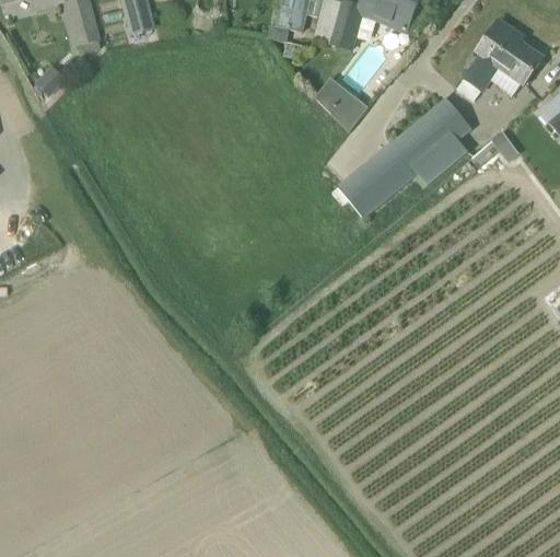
[(65,0),(76,45),(80,44),(96,39),(85,0),(65,0)]
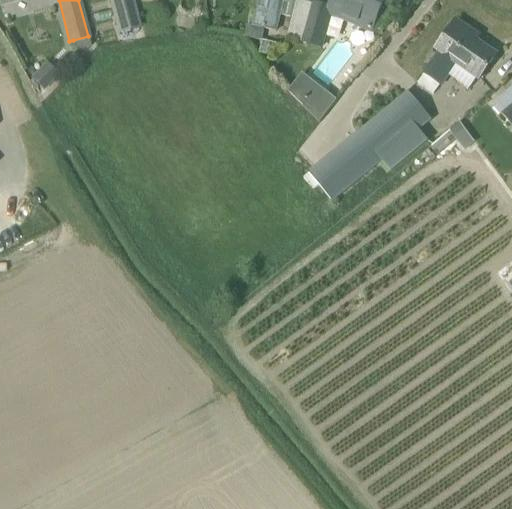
[(110,0),(119,30),(138,25),(131,0),(110,0)]
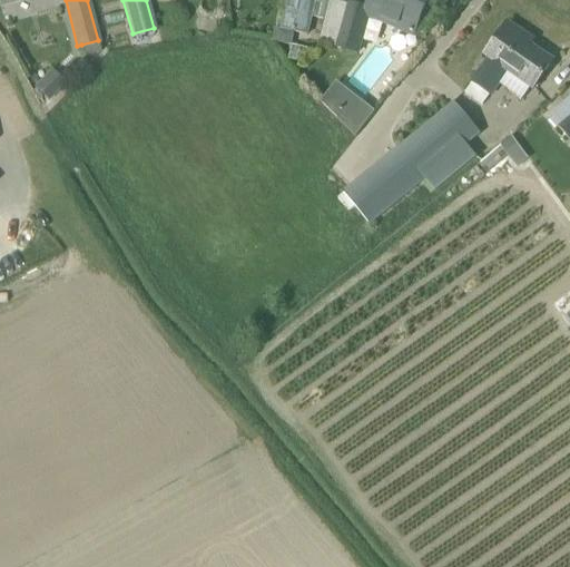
[(286,0),(281,26),(300,30),(307,32),(311,13),(313,0),(286,0)]
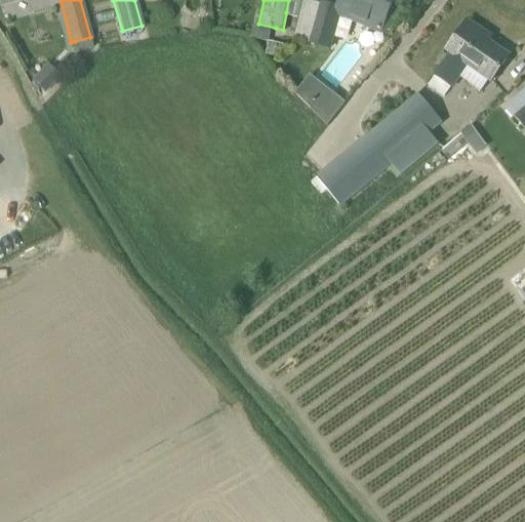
[(299,15),(294,36),(310,39),(321,1),(317,0),(303,0),(299,15)]
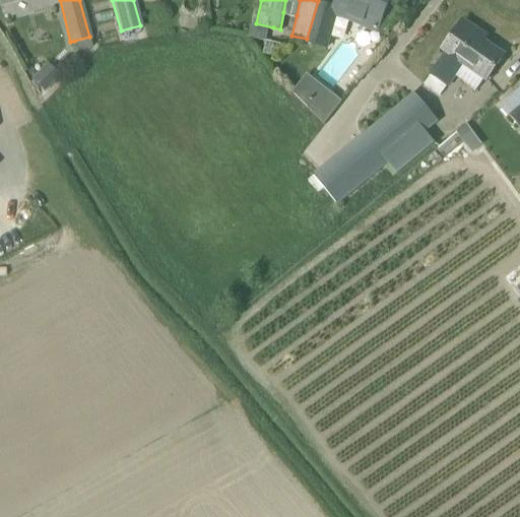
[(336,0),(334,5),(318,1),(307,39),(307,40),(326,46),(335,11),(348,17),(355,3),(383,14),(384,12),(391,15),(395,17),(402,2),(398,0),(336,0)]
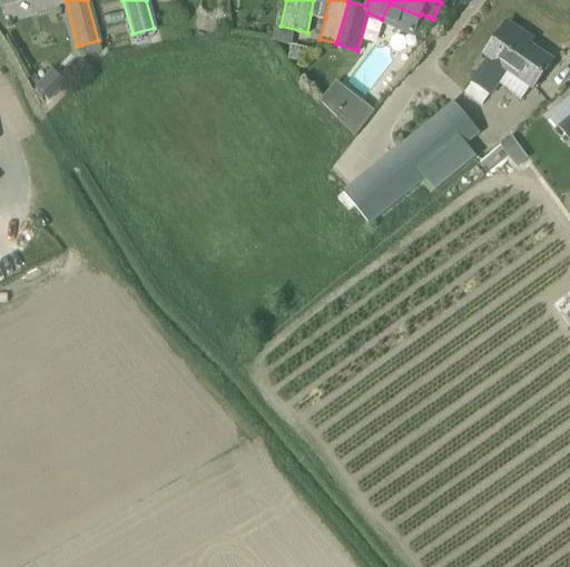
[(533,86),(552,58),(529,42),(532,37),(508,20),(484,52),(489,56),(472,79),(491,91),(508,68),(533,86)]
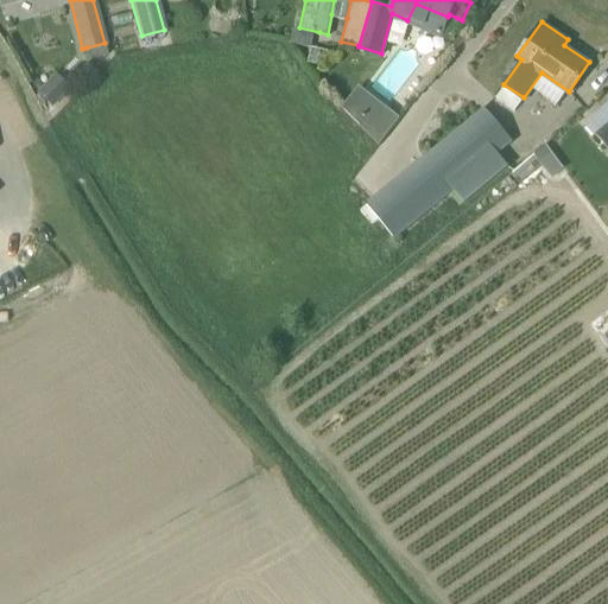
[(310,45),(306,61),(317,63),(321,48),(310,45)]
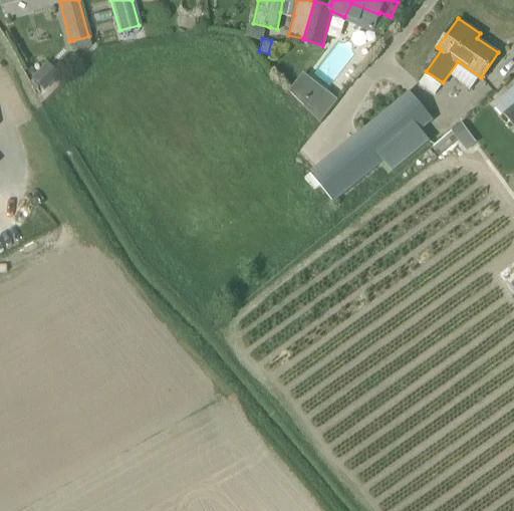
[(30,76),(42,89),(59,73),(46,60),(30,76)]
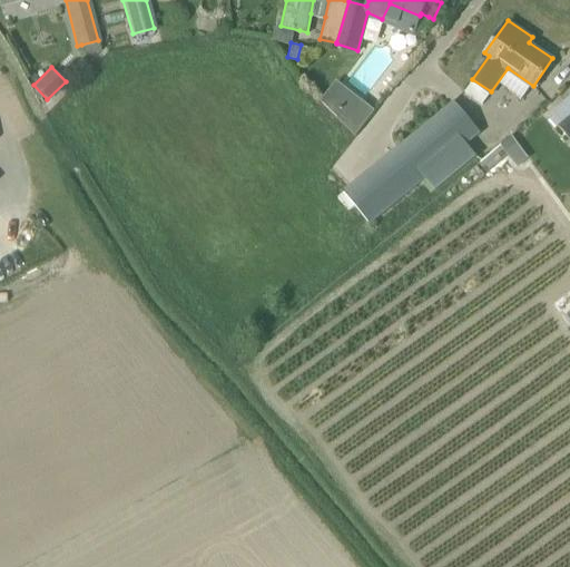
[(491,91),(472,79),(465,89),(483,103),(491,91)]
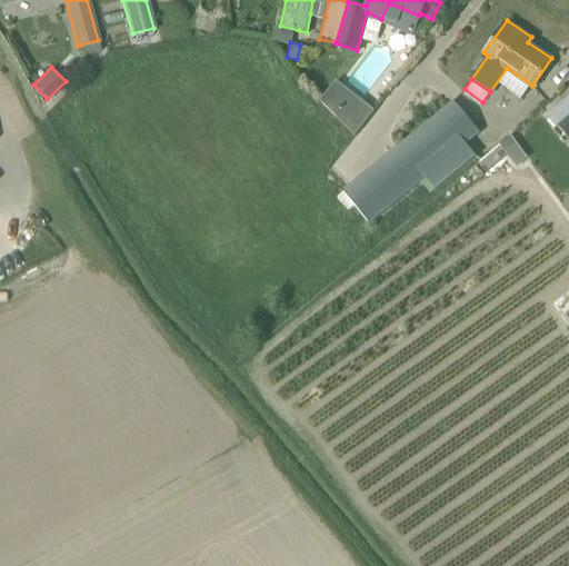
[(373,108),(355,92),(337,116),(353,133),(373,108)]
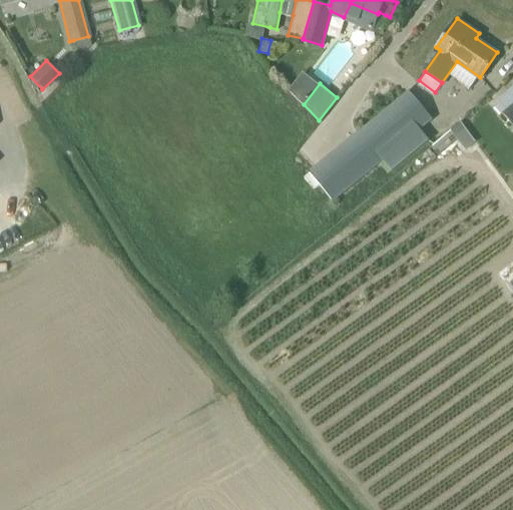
[(512,84),(494,100),(504,112),(512,122),(512,84)]
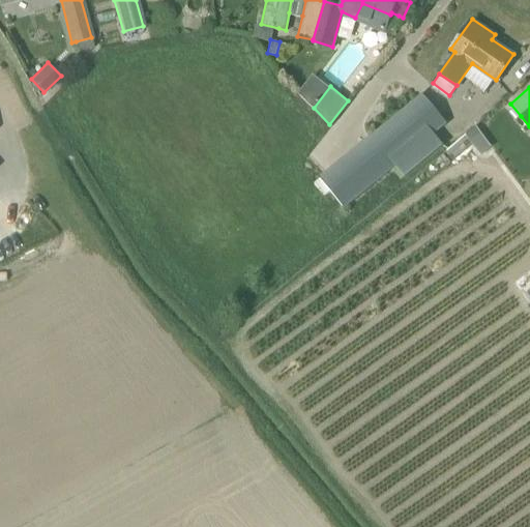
[(443,143),(433,133),(446,121),(422,92),(320,177),(344,206),(394,164),(405,175),(443,143)]
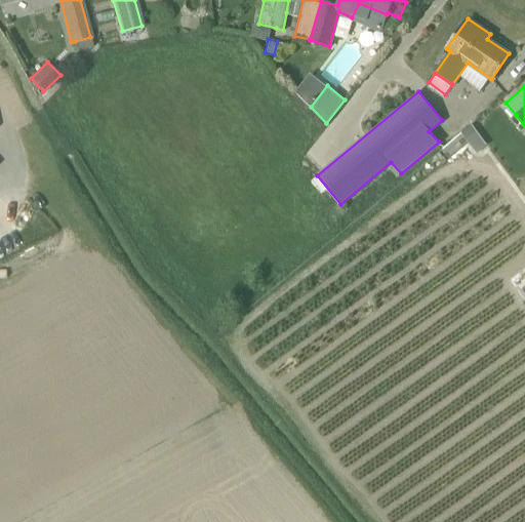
[(486,144),(472,123),(461,130),(476,151),(486,144)]
